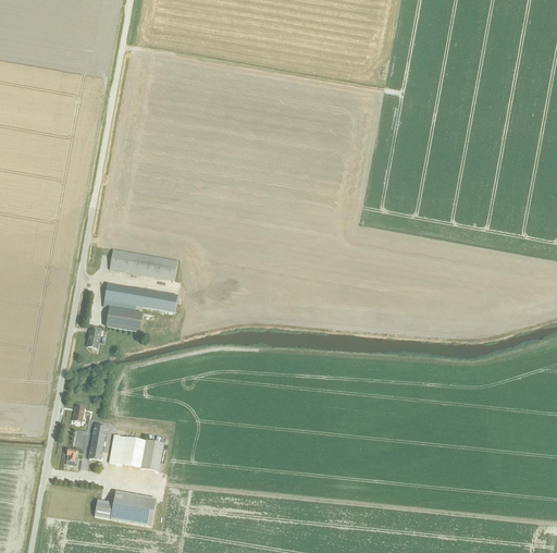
[(174,278),(177,259),(113,247),(109,267),(174,278)]
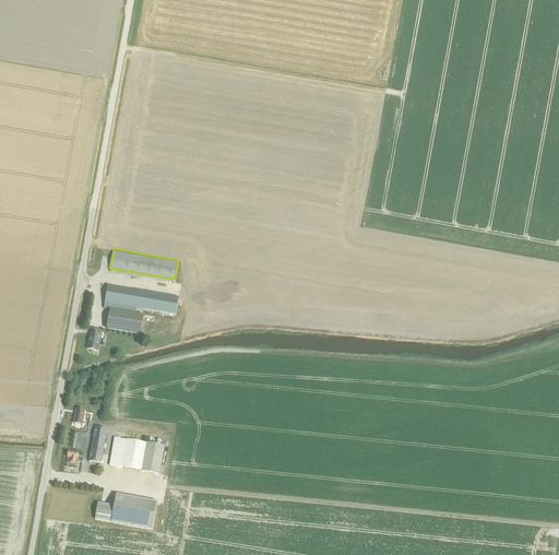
[(137,304),(156,308),(159,291),(107,282),(104,305),(135,310),(137,304)]
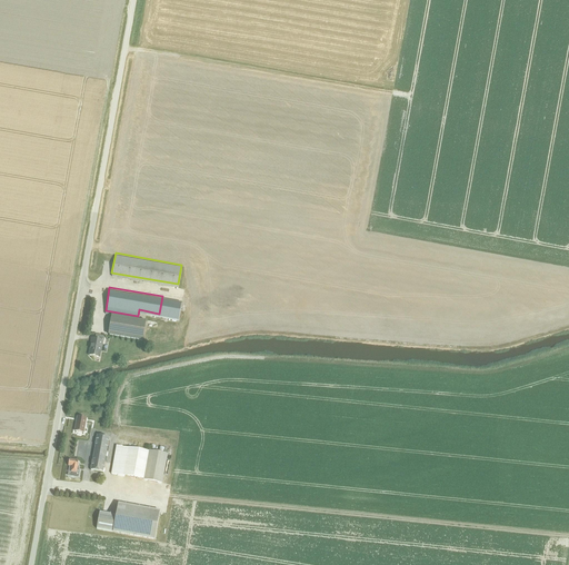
[(112,314),(109,331),(143,337),(146,319),(112,314)]
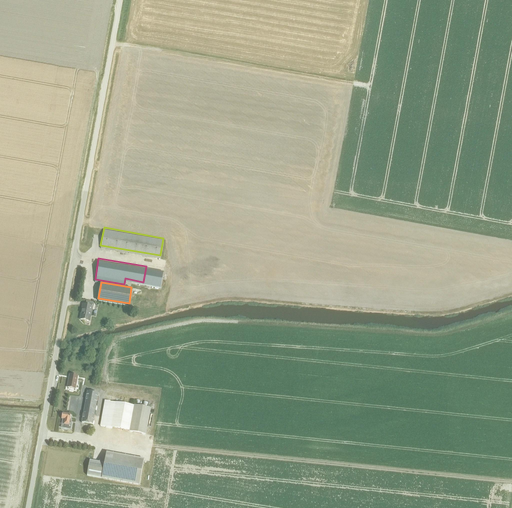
[(90,318),(93,299),(86,298),(86,302),(83,301),(80,316),(90,318)]
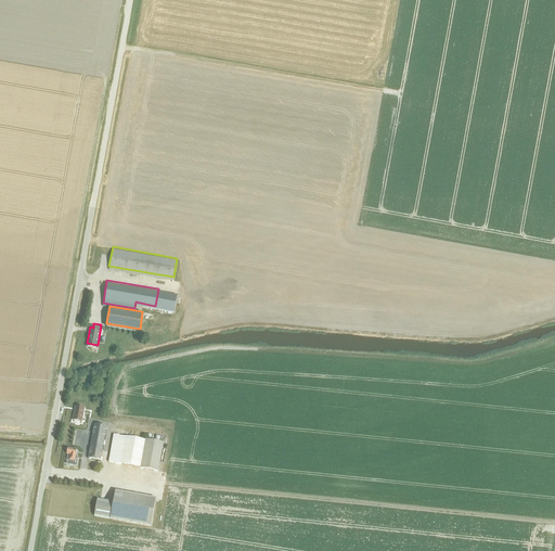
[(73,417),(81,418),(84,404),(76,402),(73,417)]
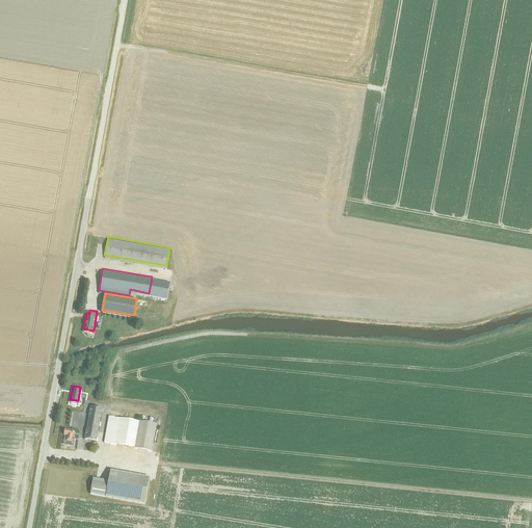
[(102,404),(90,402),(85,436),(96,438),(102,404)]
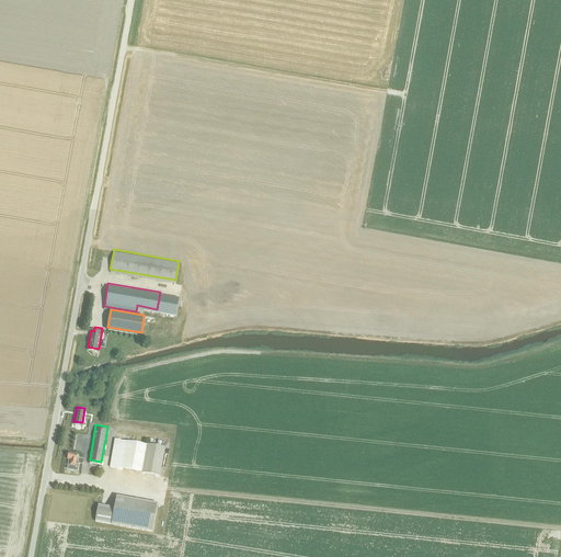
[(160,473),(165,445),(121,438),(121,436),(115,435),(110,463),(151,470),(160,473)]
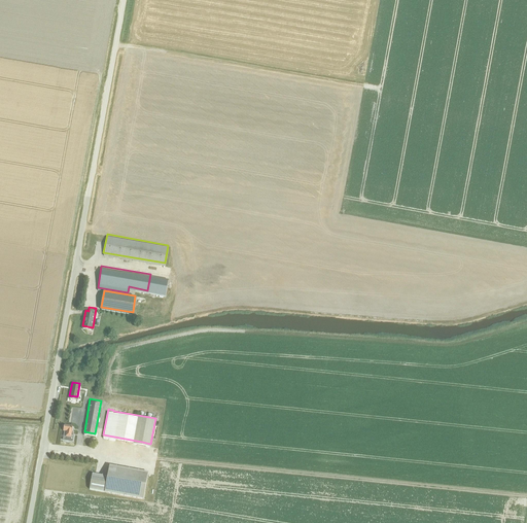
[(73,424),(64,422),(63,427),(67,428),(66,433),(70,434),(71,429),(73,429),(74,425),(72,425),(73,424)]
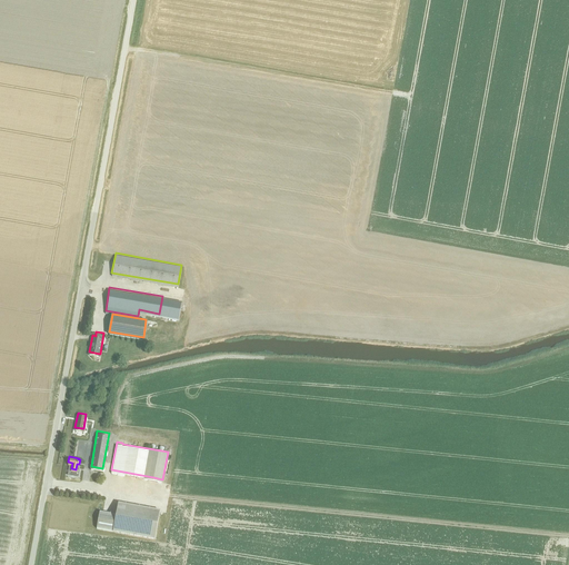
[(99,508),(97,525),(155,536),(160,507),(118,499),(116,511),(99,508)]
